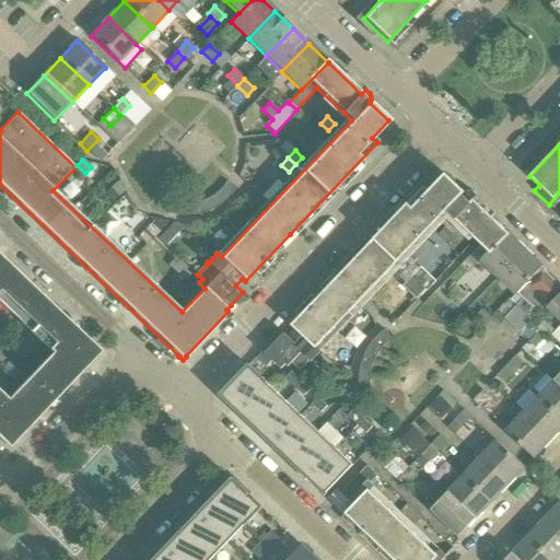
[(294,328),(287,337),(313,360),(321,351),(316,347),(388,272),(396,280),(399,277),(406,283),(403,287),(416,300),(426,289),(405,270),(401,266),(398,263),(446,211),(451,216),(455,219),(480,244),(461,266),(468,273),(480,260),(481,260),(508,233),(474,200),(477,196),(473,191),(470,190),(467,190),(464,193),(445,174),(429,191),(423,187),(291,326),(294,328)]
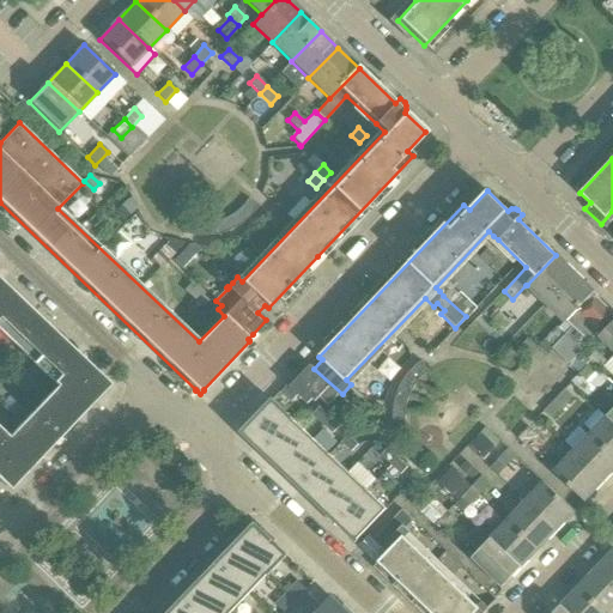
[(187,223),(183,235),(193,236),(206,236),(216,235),(228,231),(237,226),(248,219),(254,211),(259,206),(248,199),(242,207),(235,213),(226,218),(217,222),(208,224),(199,224),(187,223)]
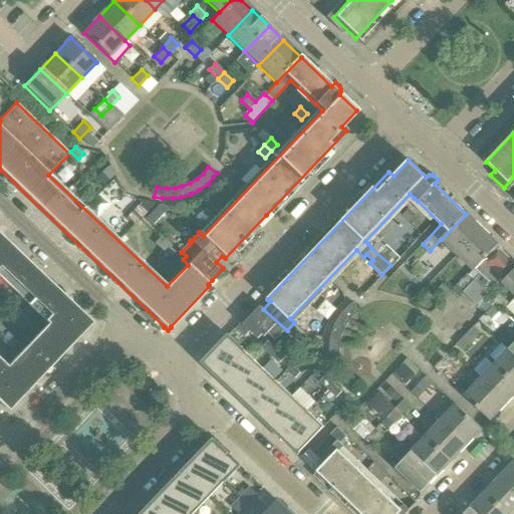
[(113,176),(106,168),(101,173),(95,179),(102,186),(108,181),(113,176)]
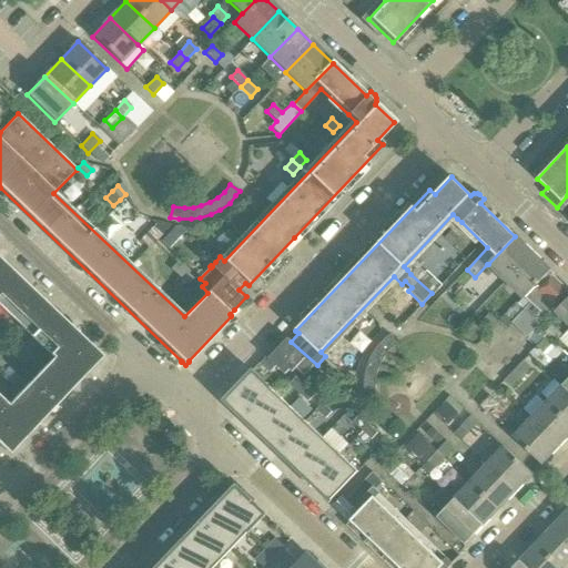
[(149,249),(160,236),(152,229),(141,241),(149,249)]
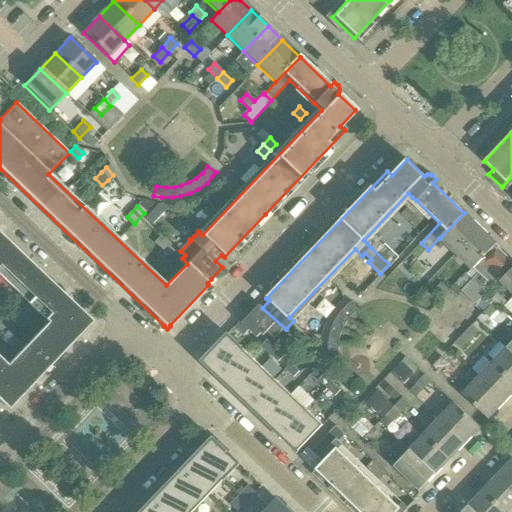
[(400,215),(407,221),(414,214),(407,208),(400,215)]
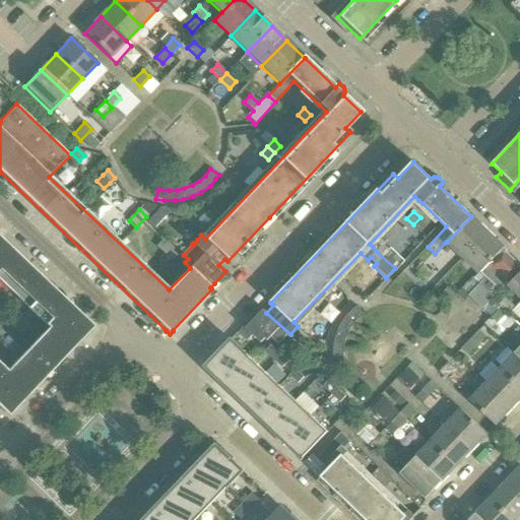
[(488,232),(471,216),(447,242),(462,258),(488,232)]
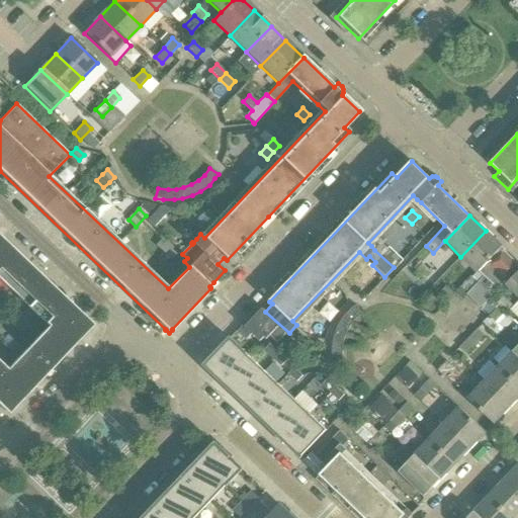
[(505,249),(486,231),(460,257),(455,262),(468,274),(451,292),(453,293),(455,295),(458,298),(503,251),(505,249)]
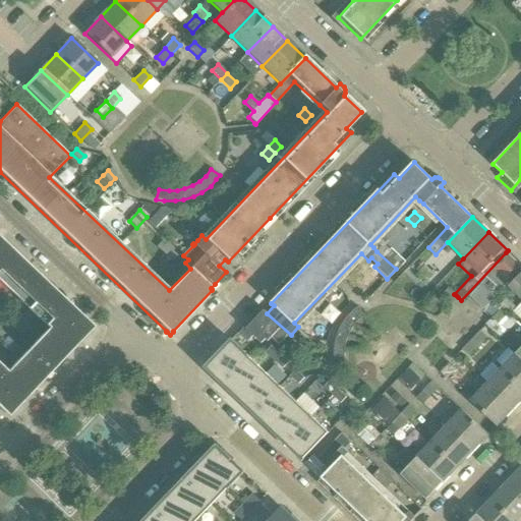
[(0,408),(4,413),(8,416),(11,413),(90,331),(93,327),(90,324),(89,324),(0,238),(0,408)]
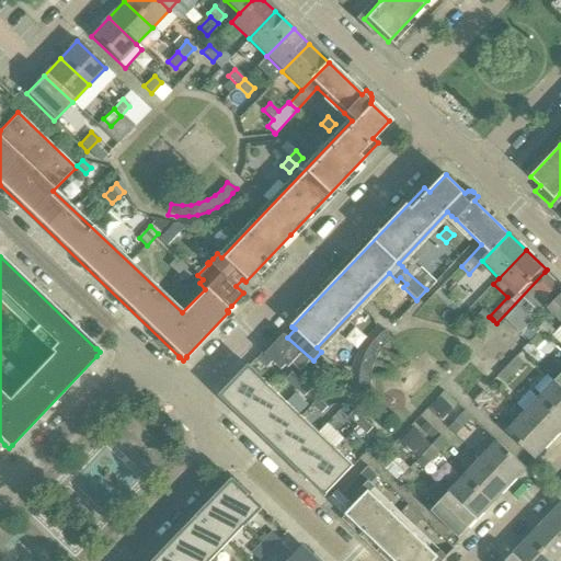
[(174,260),(169,265),(185,281),(191,275),(174,260)]
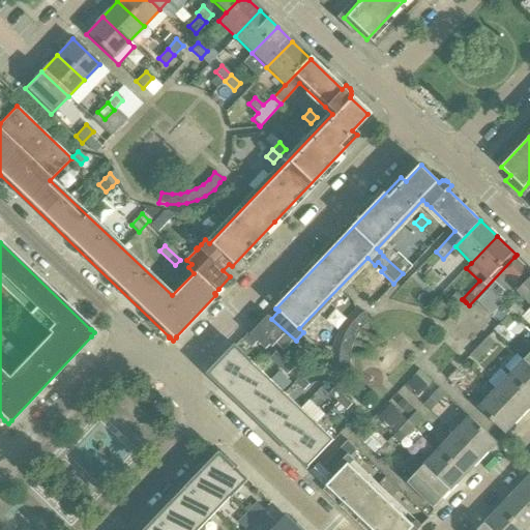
[(383,256),(403,273),(411,265),(399,254),(398,255),(390,248),(383,256)]
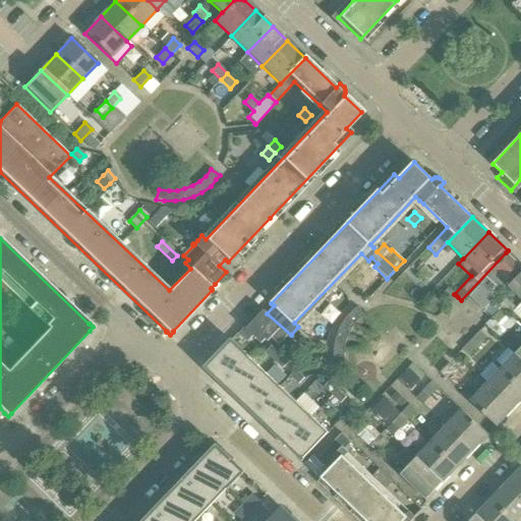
[(520,273),(520,267),(506,252),(461,300),(463,303),(469,296),(483,309),(501,291),(502,291),(508,285),(509,286),(520,273)]
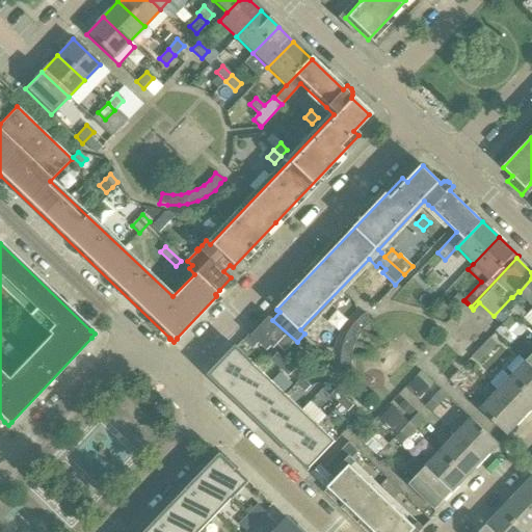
[(443,281),(433,271),(427,277),(436,287),(443,281)]
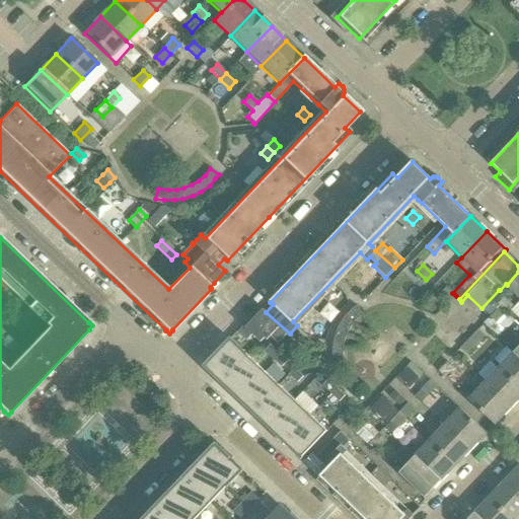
[(518,272),(507,285),(518,296),(518,272)]
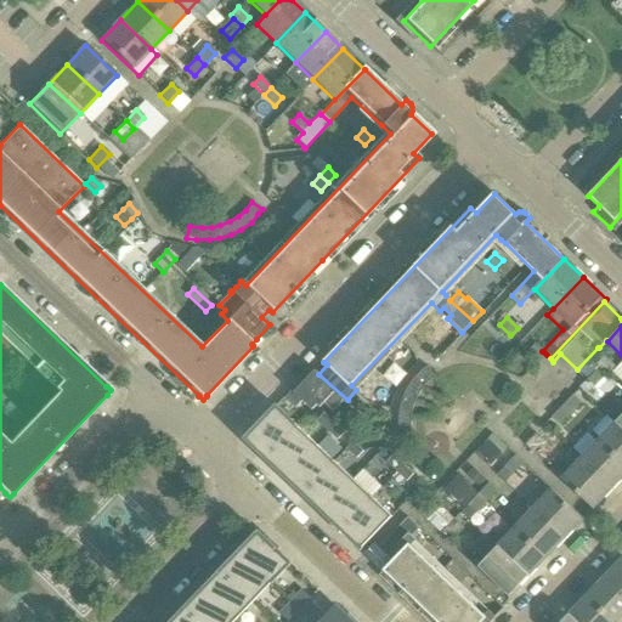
[(529,352),(527,352),(538,363),(547,355),(544,352),(542,351),(536,344),(529,352)]
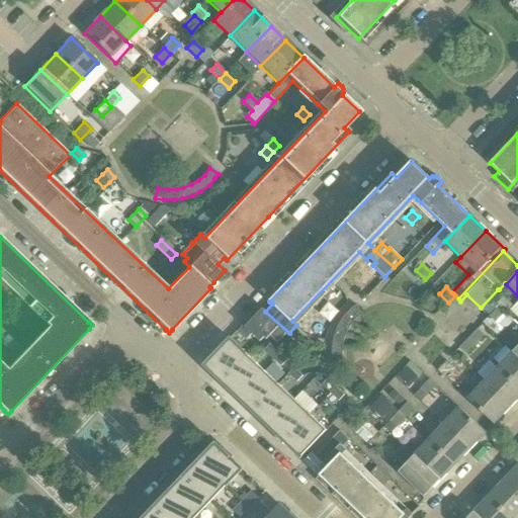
[(497,304),(499,306),(506,313),(513,306),(503,296),(497,304)]
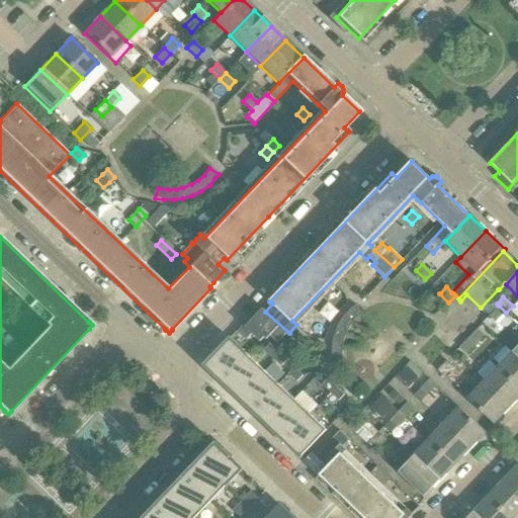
[(356,319),(362,314),(356,305),(351,309),(345,315),(339,324),(336,332),(333,342),(332,350),(333,361),(334,368),(344,365),(342,356),(342,348),(344,340),(346,333),(350,326),(356,319)]
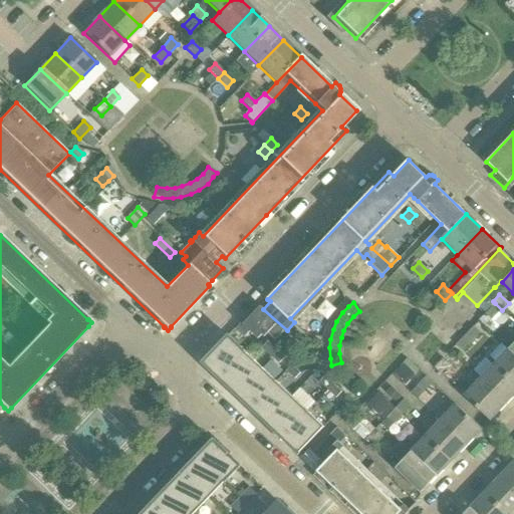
[(502,310),(495,303),(485,314),(492,320),(500,328),(510,317),(502,310)]
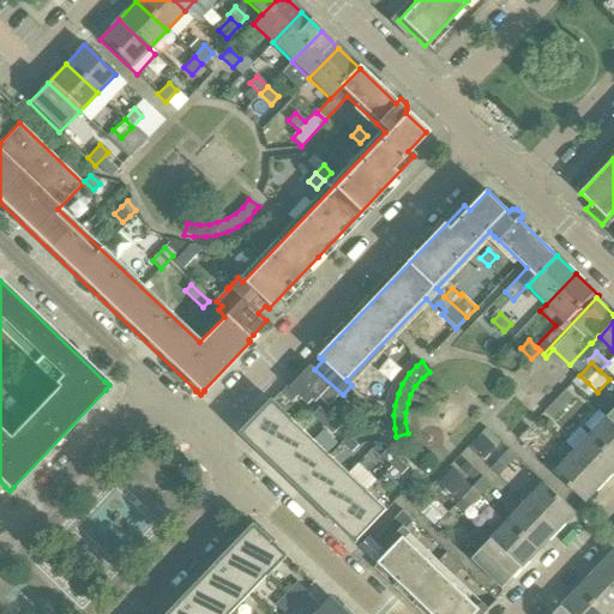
[(308,404),(313,399),(315,402),(319,398),(329,407),(339,396),(342,397),(343,396),(343,395),(314,369),(311,366),(290,387),(308,404)]
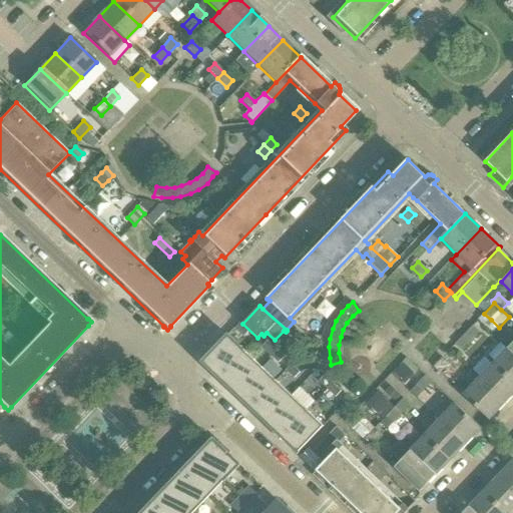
[(240,324),(234,329),(243,338),(249,332),(240,324)]
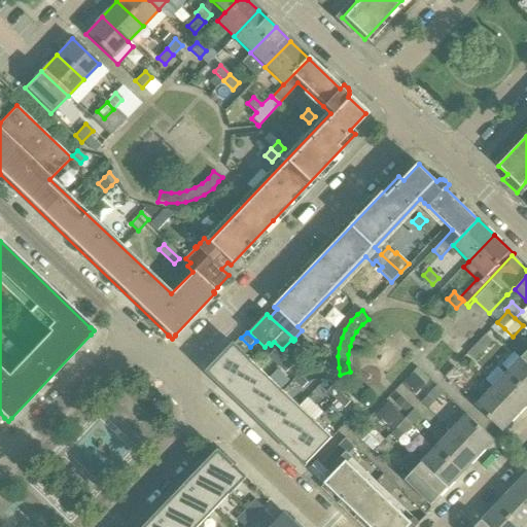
[(485,335),(477,344),(489,355),(490,354),(486,349),(492,342),(485,335)]
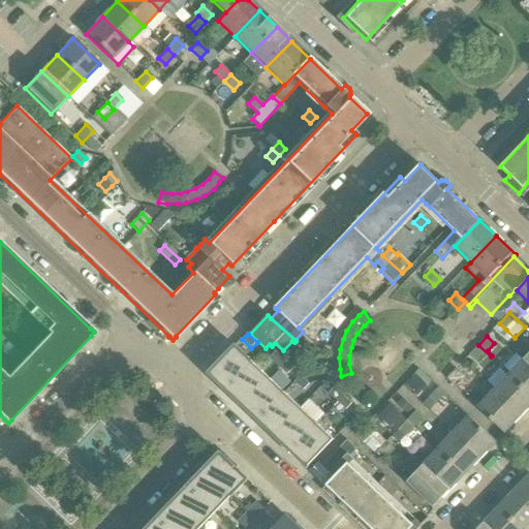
[(491,356),(478,345),(469,354),(476,362),(479,359),(485,364),(491,356)]
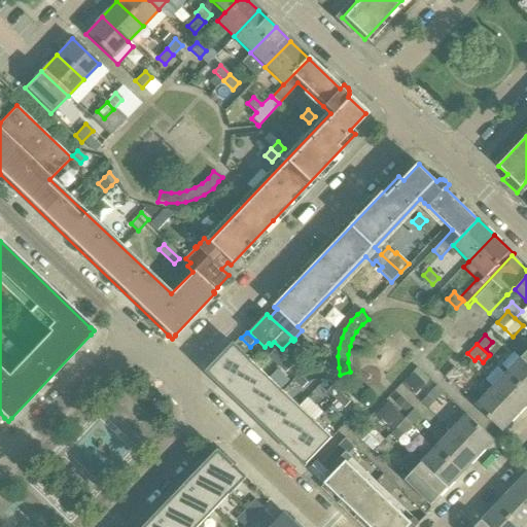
[(207,373),(224,388),(250,361),(234,345),(207,373)]
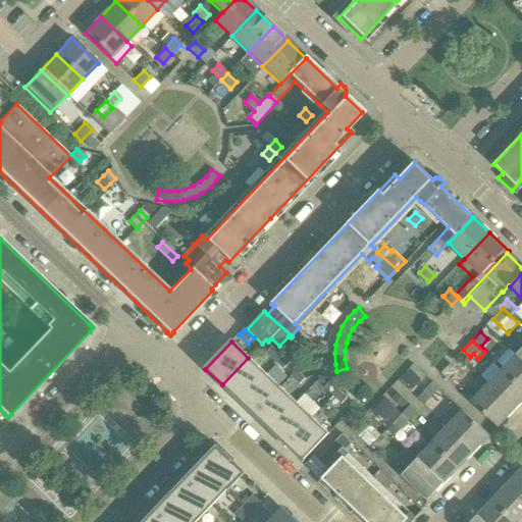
[(265,354),(274,362),(280,356),(271,348),(265,354)]
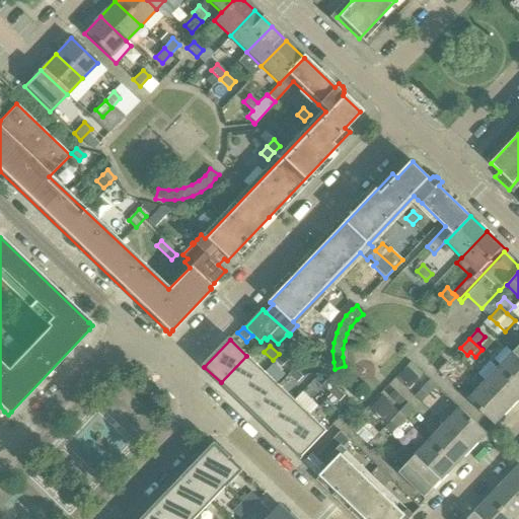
[(518,385),(518,355),(515,352),(499,368),(518,385)]
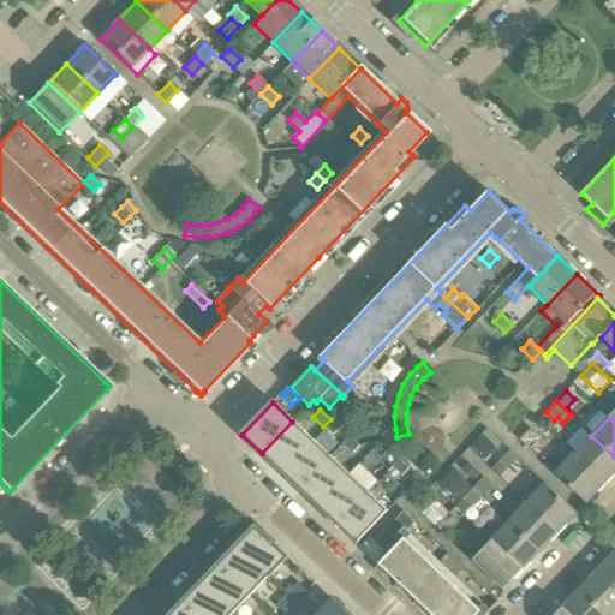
[(330,419),(323,427),(334,436),(340,429),(330,419)]
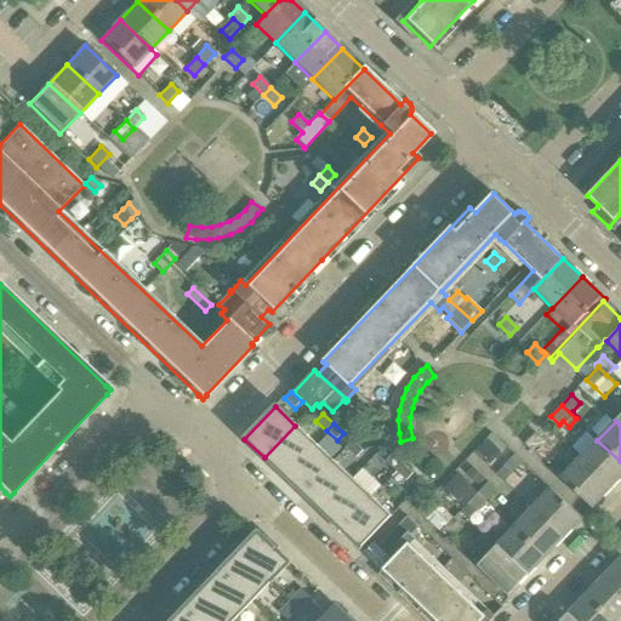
[(265,457),(283,476),(314,444),(295,426),(265,457)]
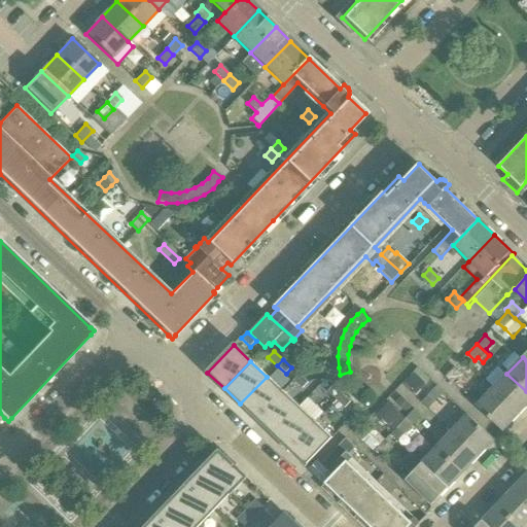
[(461,374),(454,367),(446,377),(452,384),(461,374)]
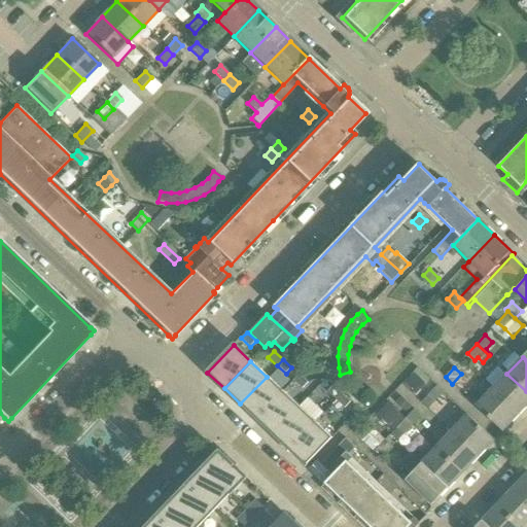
[(411,374),(413,376),(405,384),(413,393),(421,384),(428,378),(417,369),(411,374)]
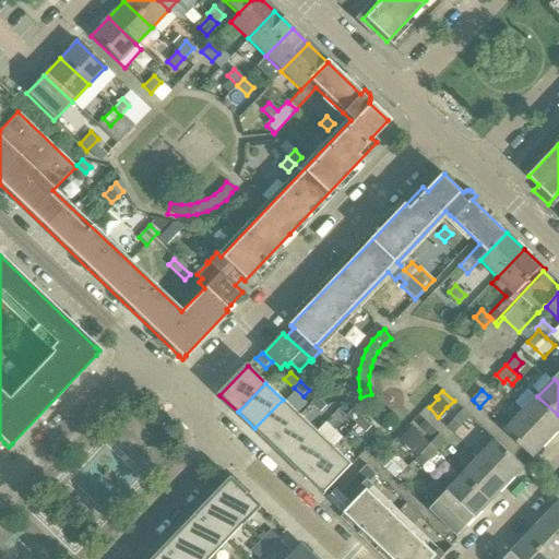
[(549,440),(558,429),(558,415),(537,396),(521,414),(549,440)]
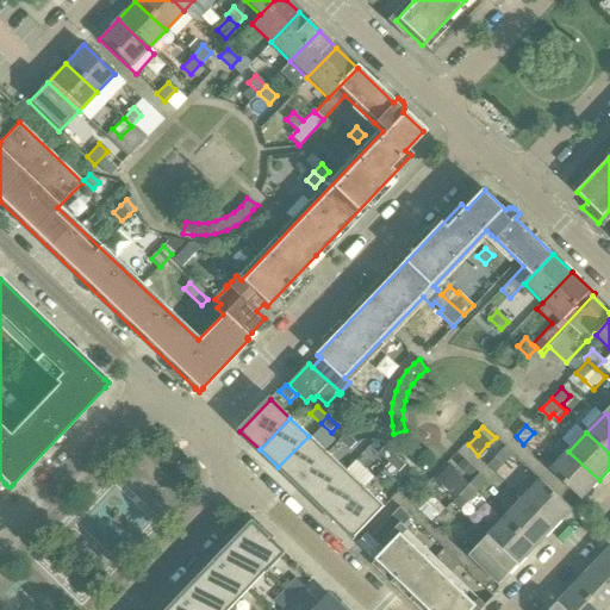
[(107,462),(174,526),(200,497),(134,434),(107,462)]
